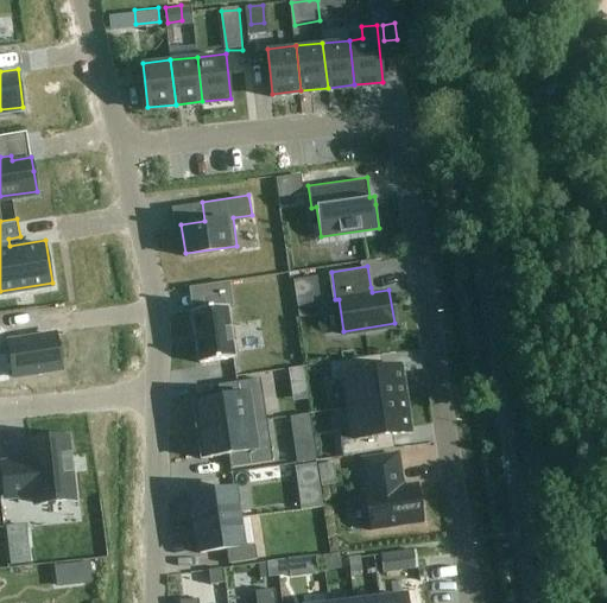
[(297,294),(313,292),(320,292),(316,273),(293,277),(297,294)]
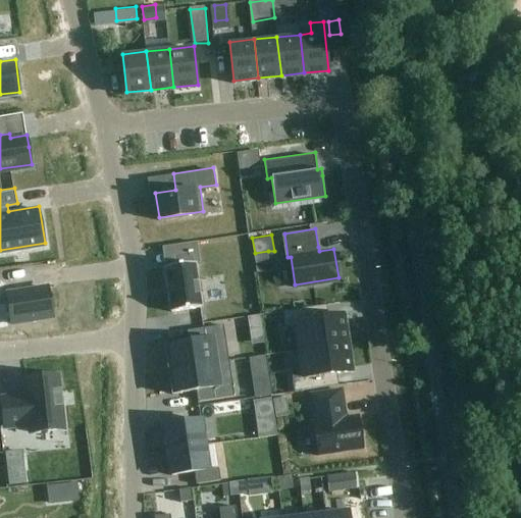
[(177,263),(165,264),(172,309),(201,305),(193,251),(176,254),(177,263)]
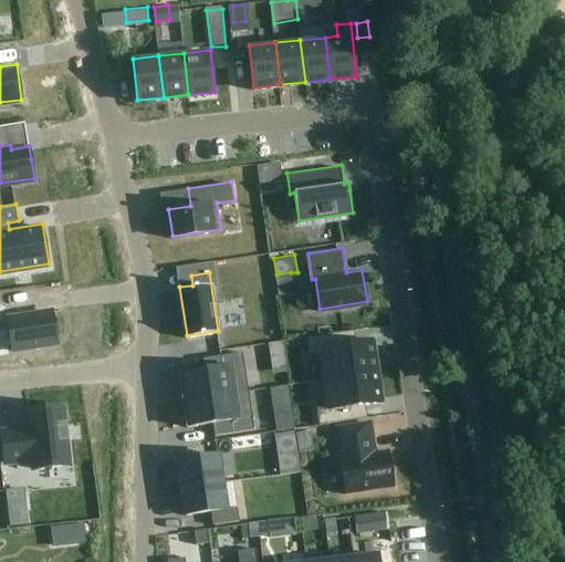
[(53,310),(8,316),(12,349),(58,341),(53,310)]
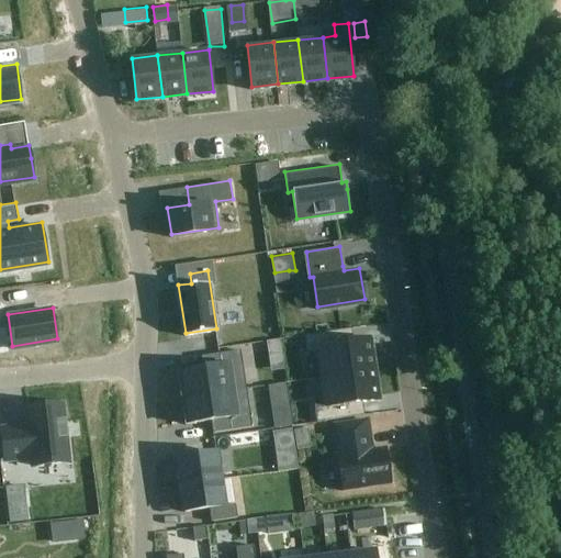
[(318,348),(322,375),(374,367),(370,336),(344,341),(341,327),(304,333),(307,350),(318,348)]
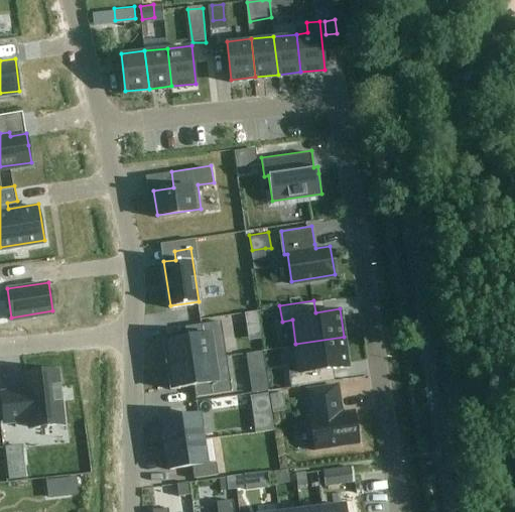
[(186,336),(163,339),(167,363),(215,356),(212,332),(223,330),(221,318),(185,325),(186,336)]
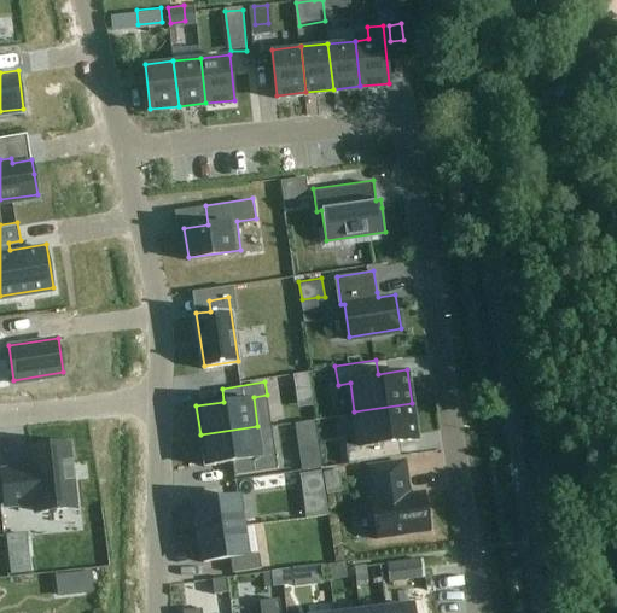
[(390,455),(388,441),(417,437),(412,403),(354,412),(359,441),(347,442),(349,461),(390,455)]
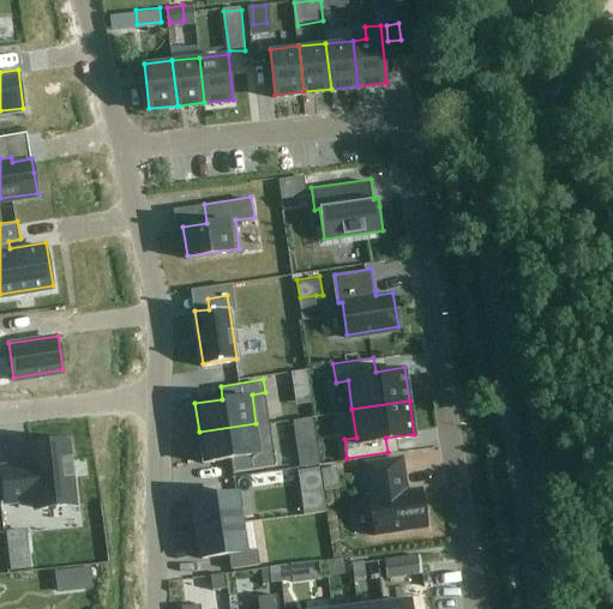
[(313,415),(296,417),(304,464),(320,460),(313,415)]
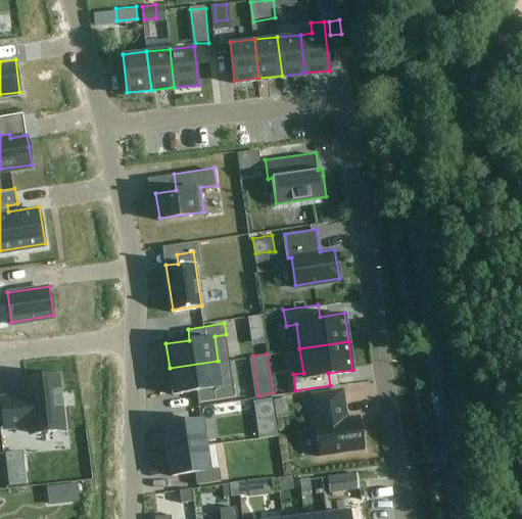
[(218,361),(170,368),(173,392),(196,388),(198,399),(235,394),(233,383),(222,385),(218,361)]
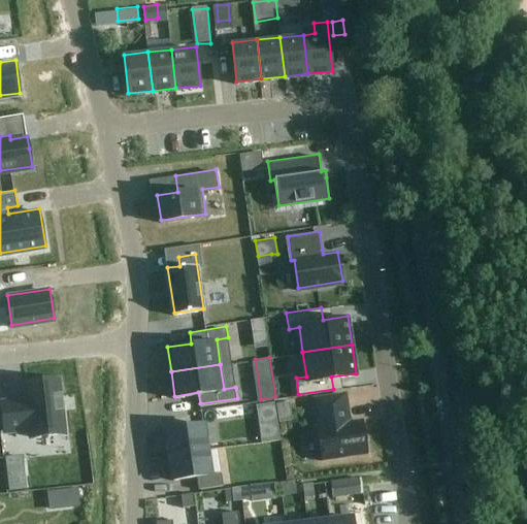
[(28,397),(3,400),(6,429),(31,426),(32,434),(64,431),(62,407),(64,407),(62,393),(60,393),(58,378),(26,381),(28,397)]
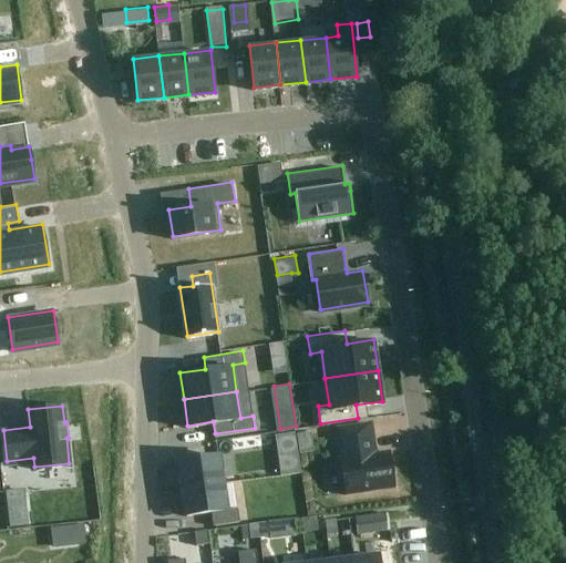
[(394,484),(389,450),(376,451),(371,421),(338,426),(342,457),(341,457),(347,492),(394,484)]
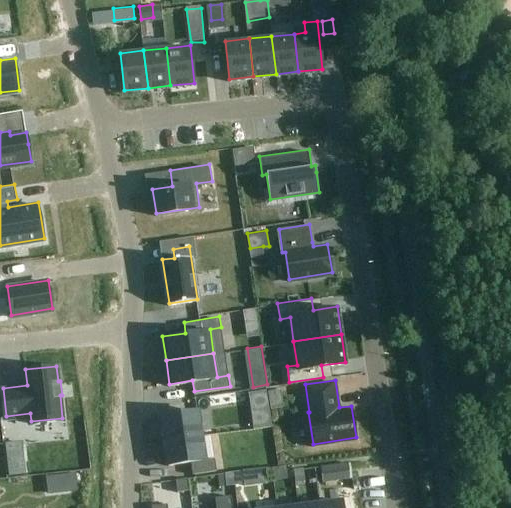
[(251,408),(269,405),(266,387),(249,390),(251,408)]
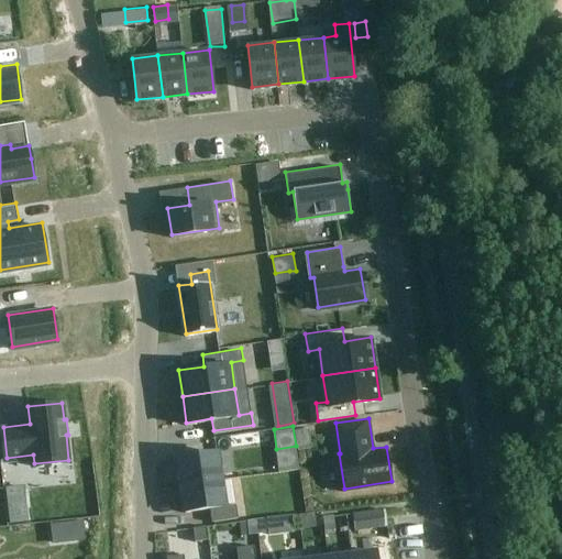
[(177,456),(182,483),(221,477),(217,450),(177,456)]
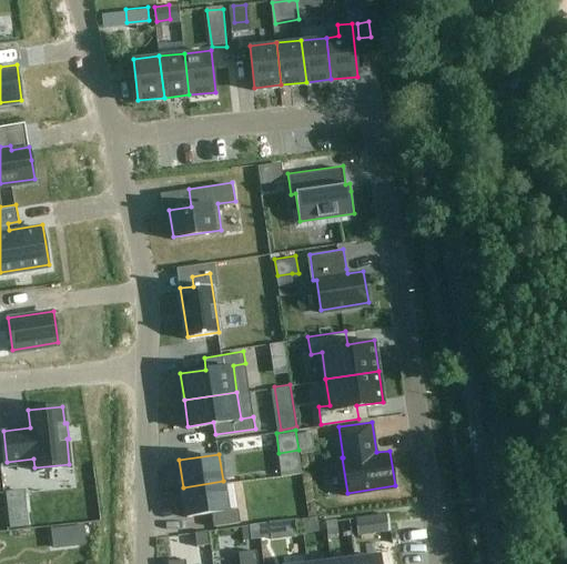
[(223,481),(183,487),(188,514),(212,511),(214,524),(241,520),(239,506),(228,509),(223,481)]
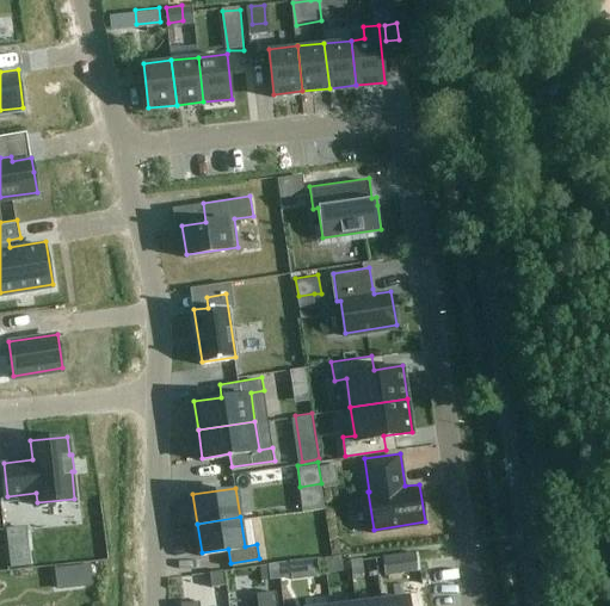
[(351,557),(353,572),(363,570),(361,557),(351,557)]
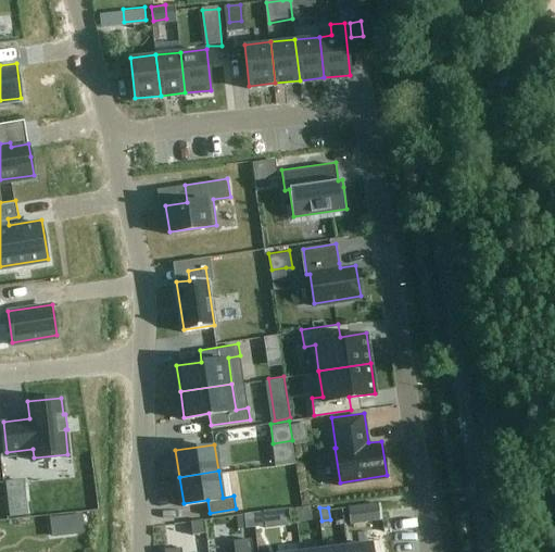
[(255,524),(264,523),(263,510),(254,511),(255,524)]
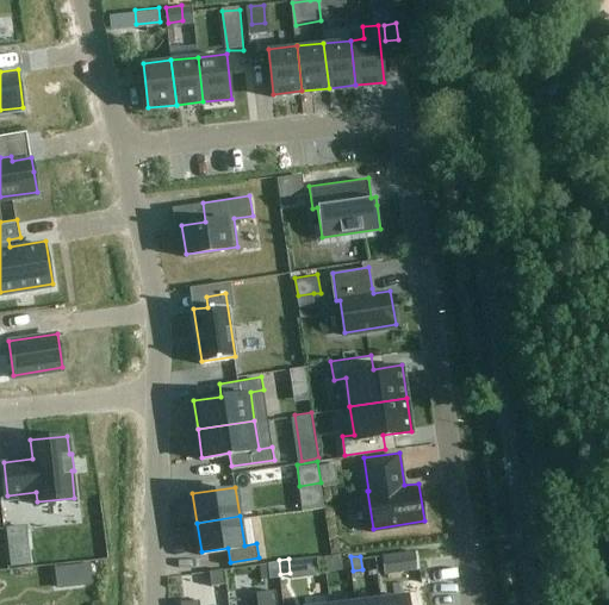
[(57,584),(69,582),(93,579),(91,561),(67,563),(55,565),(57,584)]
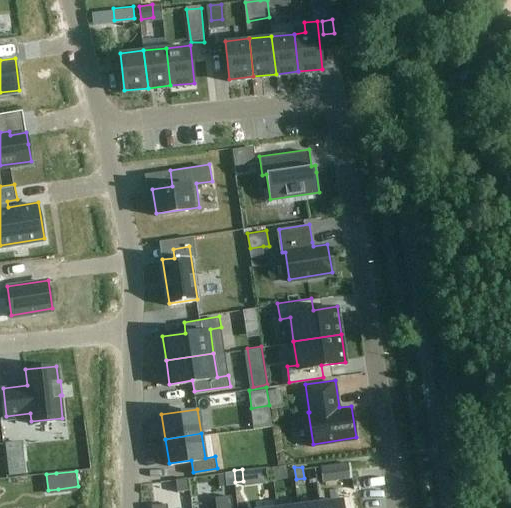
[(190,488),(188,476),(176,478),(178,490),(190,488)]
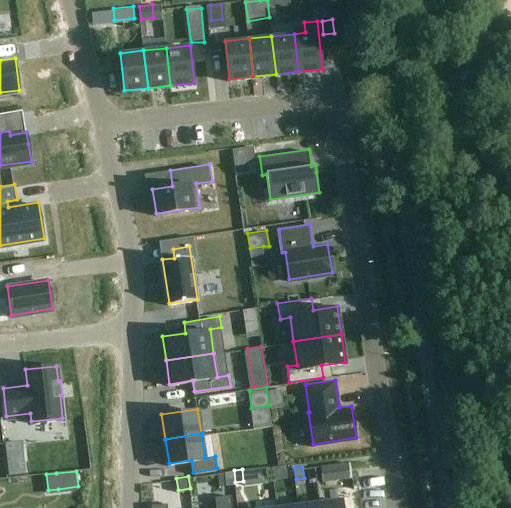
[(216,507),(232,507),(231,494),(215,496),(216,507)]
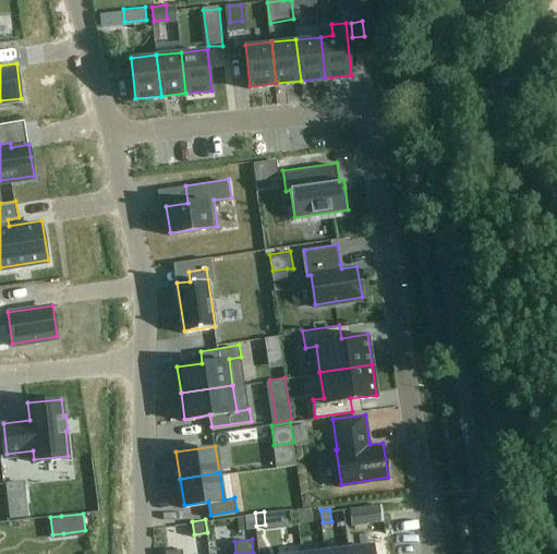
[(374,553),(374,544),(349,548),(349,553),(374,553)]
